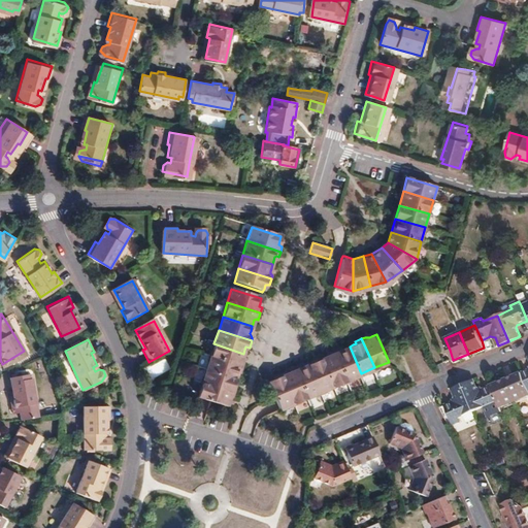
[(209,357),(239,367),(241,360),(243,354),(213,343),(209,357)]
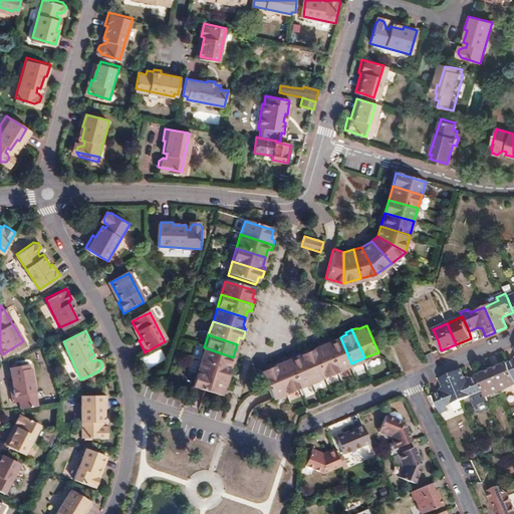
[(327,342),(339,368),(351,363),(340,337),(334,339),(327,342)]
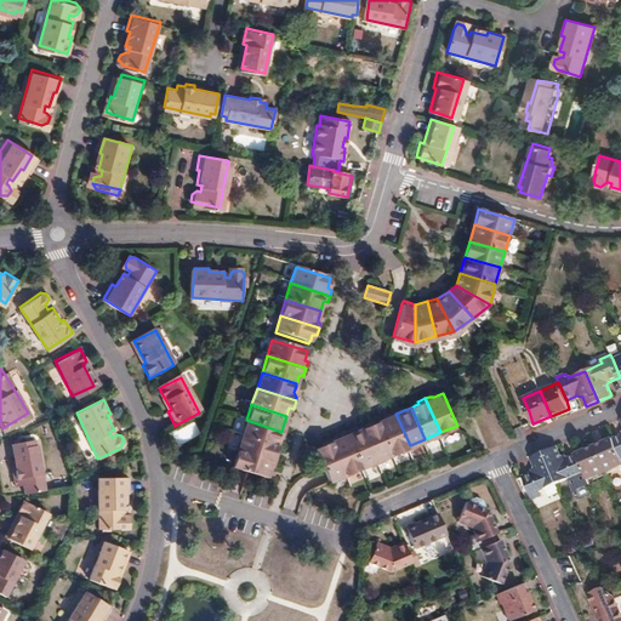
[(380,420),(394,453),(410,445),(396,414),(388,417),(380,420)]
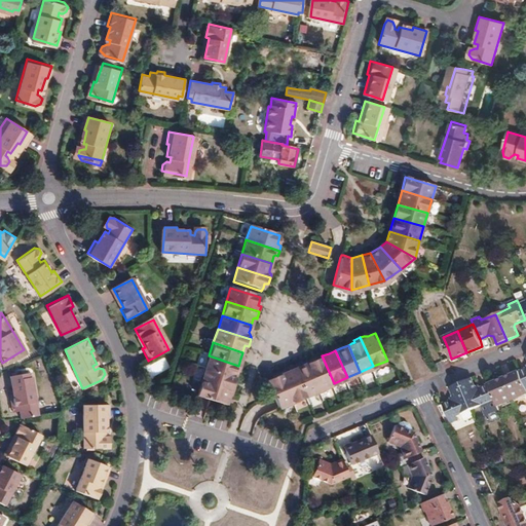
[(236,373),(238,366),(209,355),(204,370),(234,379),(236,373)]
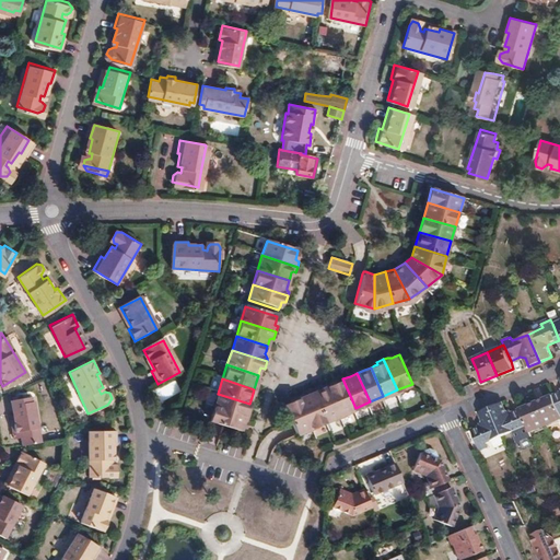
[(327,383),(341,413),(356,408),(342,378),(341,380),(336,382),(335,380),(327,383)]
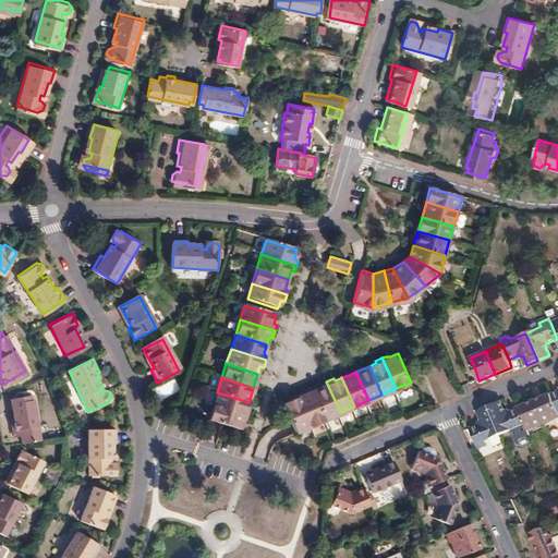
[(159,400),(180,390),(174,378),(154,389),(159,400)]
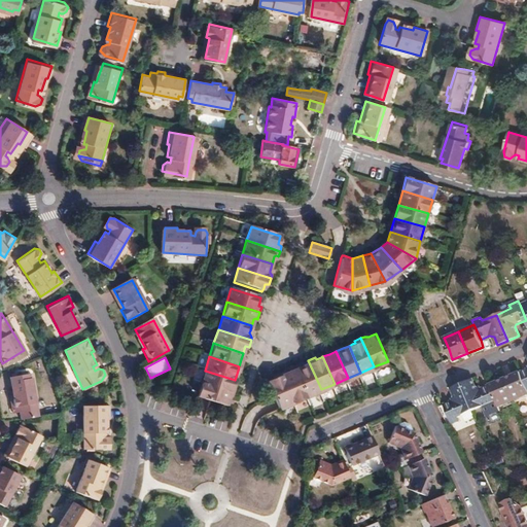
[(296,367),(308,394),(321,389),(308,360),(303,362),(304,364),(300,366),(296,367)]
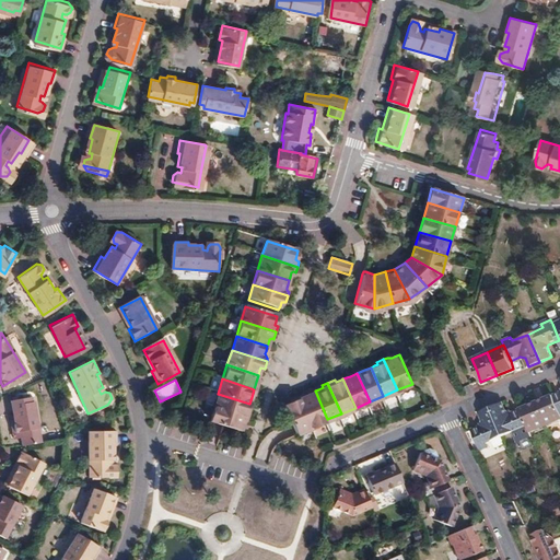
[(300,395),(314,426),(327,419),(315,391),(311,393),(306,395),(304,393),(300,395)]
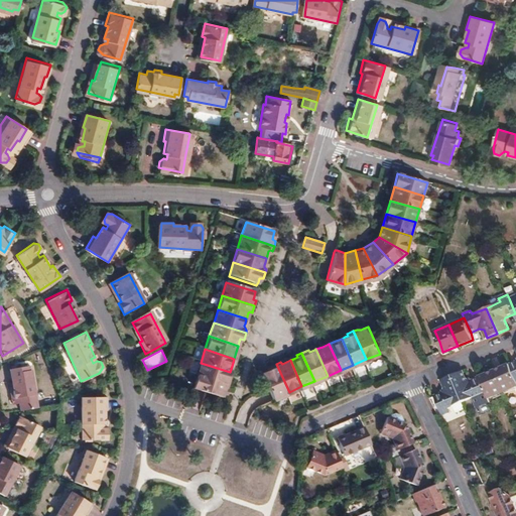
[(17,399),(18,407),(34,405),(29,366),(26,367),(26,363),(9,366),(12,386),(10,386),(10,394),(13,394),(13,400),(17,399)]
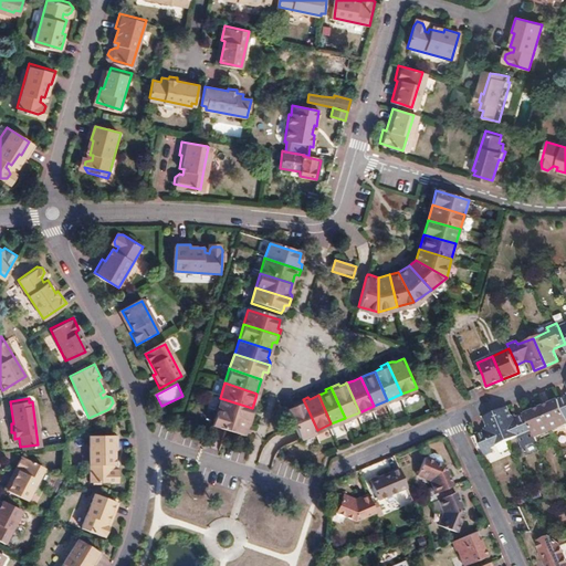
[(216,413),(250,425),(252,418),(249,417),(250,412),(252,408),(220,398),(216,413)]
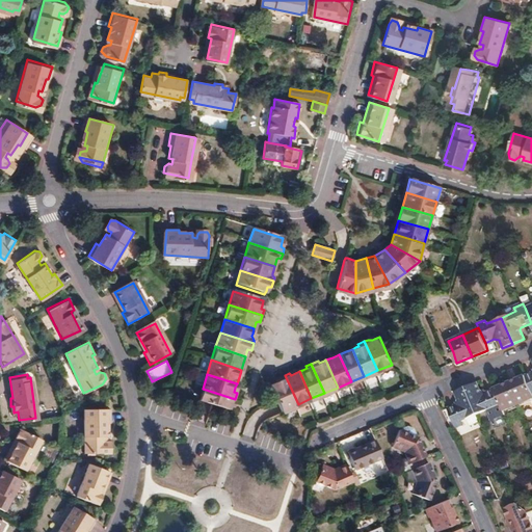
[(271,383),(278,400),(282,408),(283,410),(298,404),(285,375),(277,377),(278,380),(275,381),(271,383)]
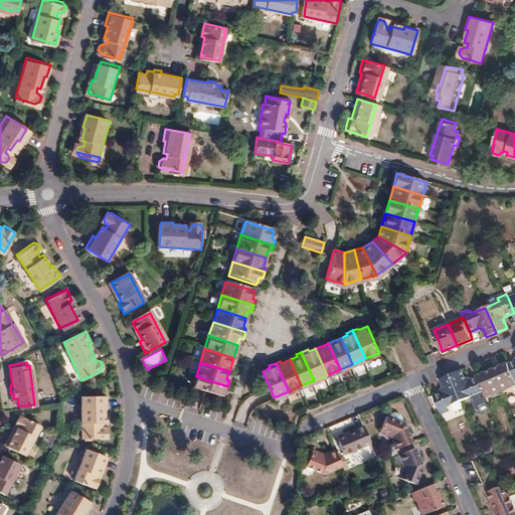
[(514,379),(508,363),(492,369),(502,391),(514,384),(514,379)]
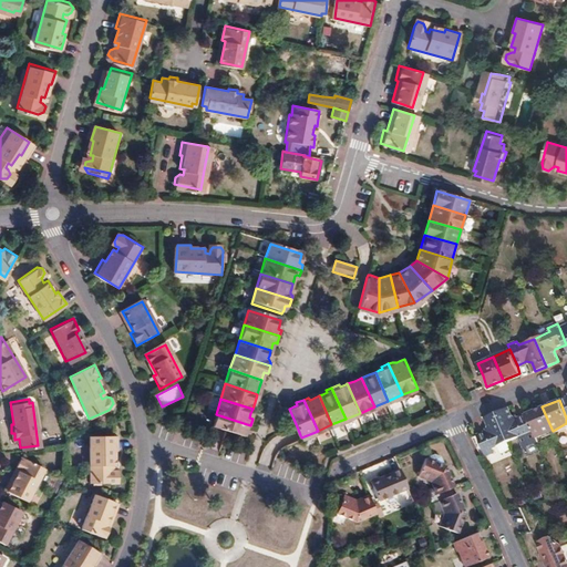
[(496,411),(508,440),(525,433),(527,436),(534,433),(526,414),(516,418),(512,416),(507,406),(496,411)]
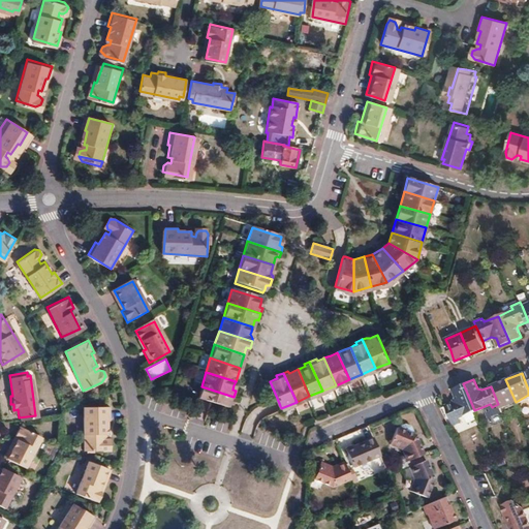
[(491,386),(498,404),(500,408),(516,402),(505,379),(505,380),(491,386)]
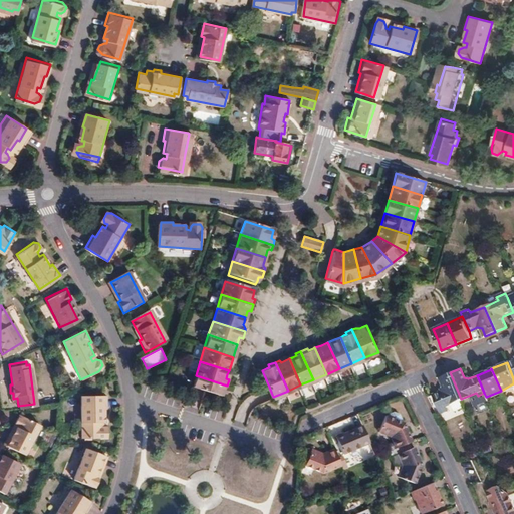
[(442,391),(432,394),(440,412),(448,409),(446,405),(461,399),(450,372),(439,377),(443,387),(442,391)]
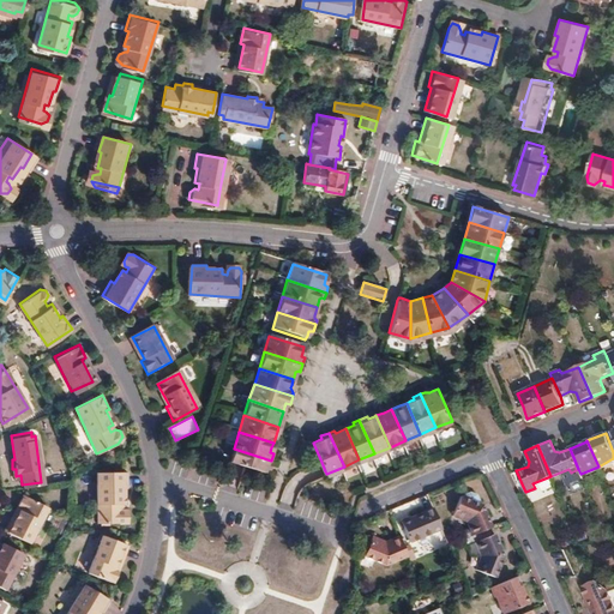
[(234,449),(228,463),(244,469),(263,475),(264,470),(265,465),(270,465),(271,461),(234,449)]
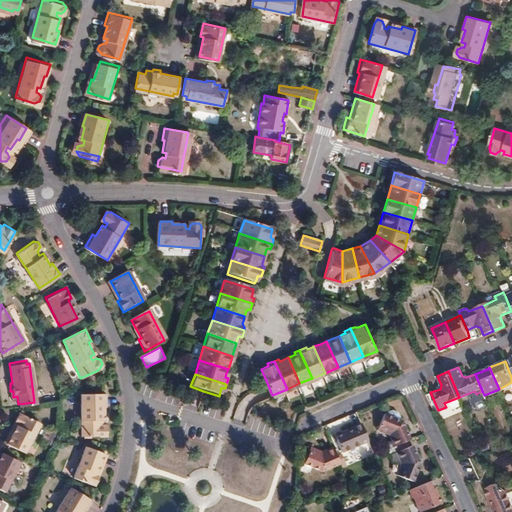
[(104,394),(80,393),(80,436),(100,436),(104,433),(104,427),(102,425),(99,425),(99,420),(102,420),(102,407),(104,407),(104,394)]
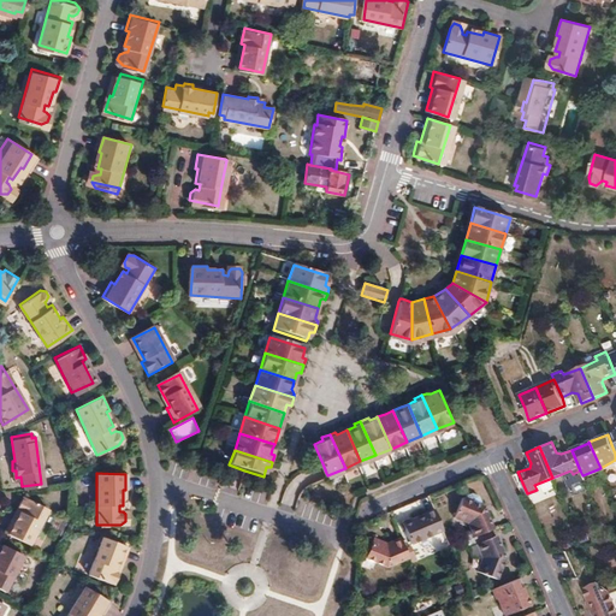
[(18,509),(6,531),(25,543),(46,508),(23,495),(16,508),(18,509)]
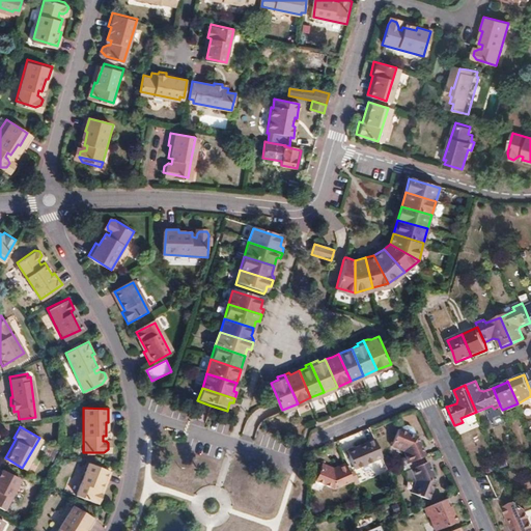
[(404,463),(421,455),(414,437),(394,429),(388,446),(399,450),(404,463)]
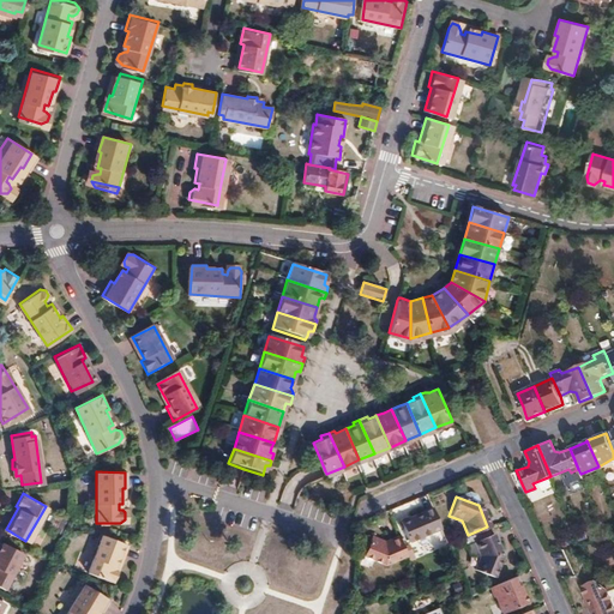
[(437,528),(428,509),(396,522),(404,541),(437,528)]
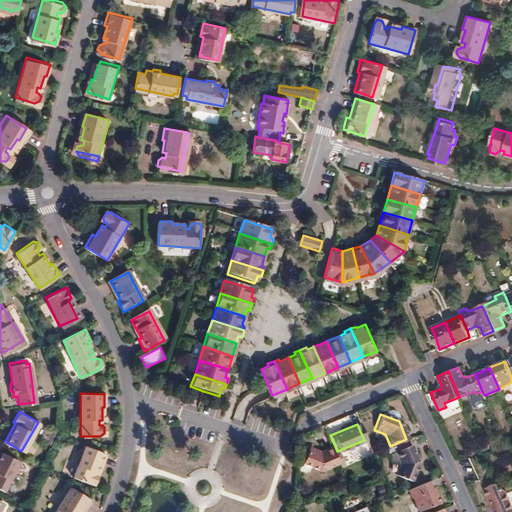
[(397,462),(392,475),(409,481),(416,463),(416,461),(408,444),(392,451),(397,462)]
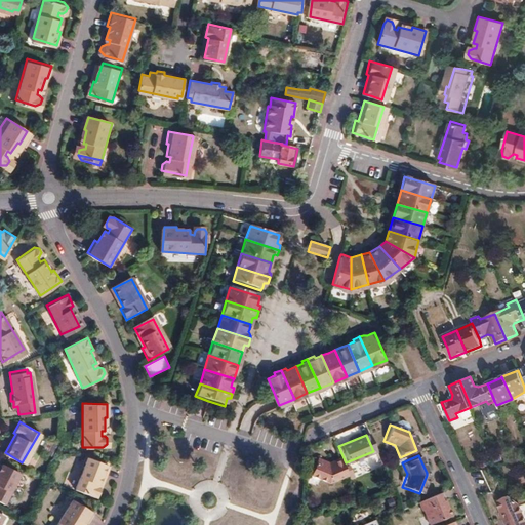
[(344,476),(336,458),(322,463),(313,460),(311,460),(306,476),(324,483),(344,476)]
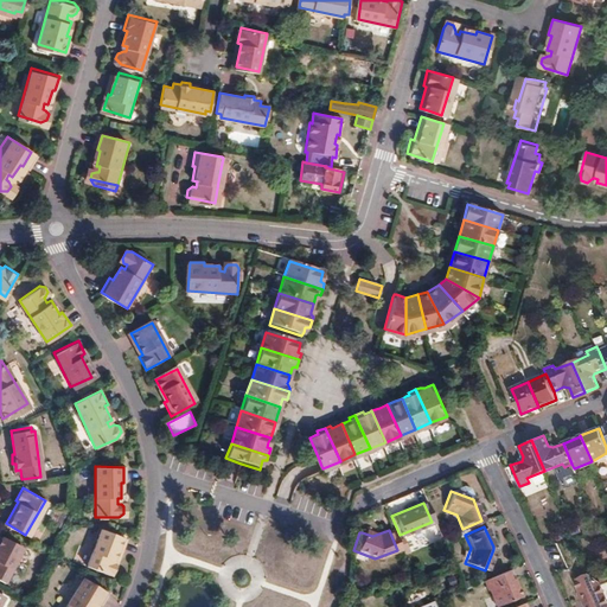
[(96,531),(84,568),(110,576),(115,562),(112,561),(119,538),(96,531)]
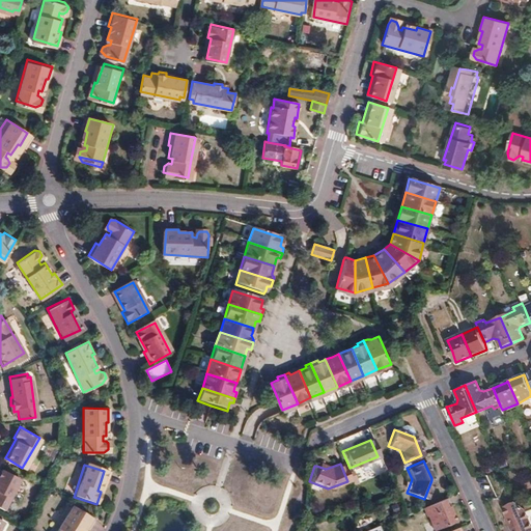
[(0,506),(17,477),(0,467),(0,506)]
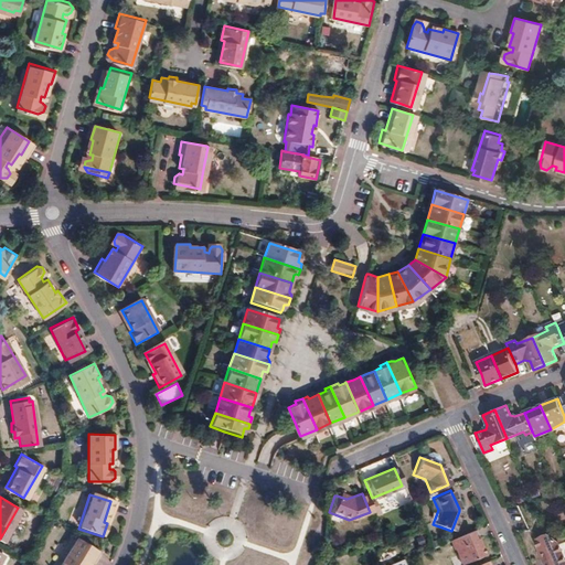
[(472,531),(447,542),(451,551),(454,551),(459,564),(460,564),(482,556),(472,531)]
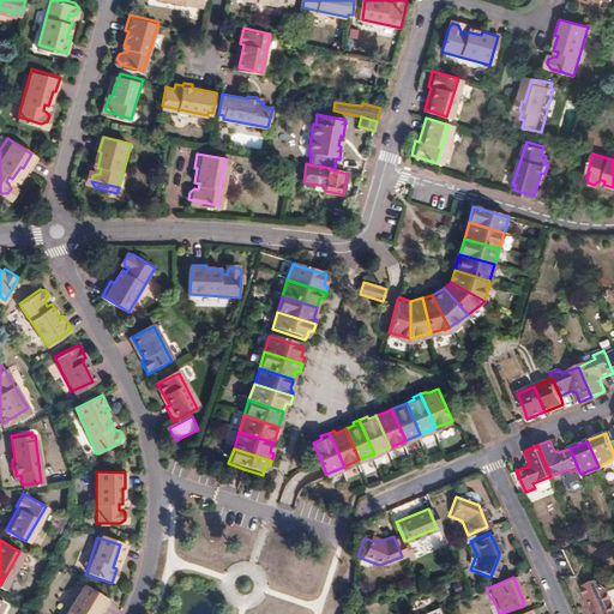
[(83,585),(62,613),(94,613),(96,612),(98,613),(107,601),(83,585)]
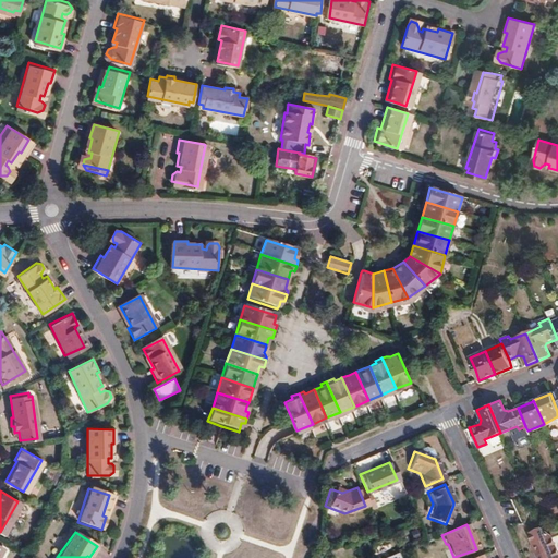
[(531,546),(535,557),(557,557),(549,538),(531,546)]
